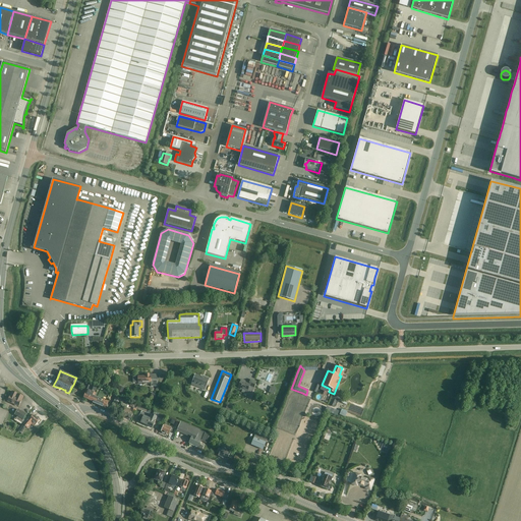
[(137,377),(133,377),(133,383),(137,383),(142,383),(143,385),(147,384),(147,383),(151,383),(151,387),(157,387),(157,380),(151,380),(151,377),(150,377),(150,374),(146,374),(146,377),(137,377)]
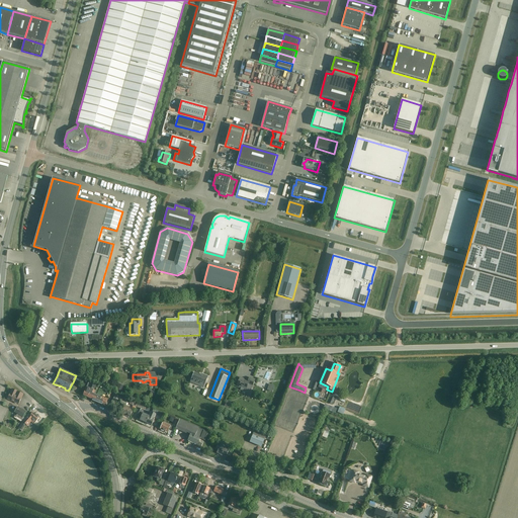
[(193,373),(190,380),(199,384),(199,386),(203,389),(208,377),(207,377),(202,375),(202,376),(199,375),(194,373),(193,373)]
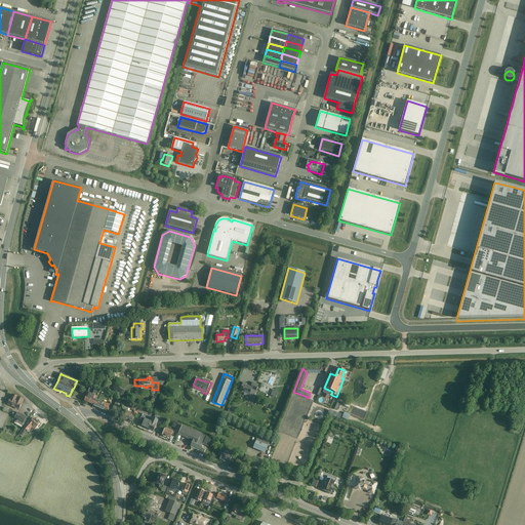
[(243,382),(239,392),(244,394),(243,396),(253,400),(256,392),(255,391),(258,386),(252,382),(251,387),(243,382)]
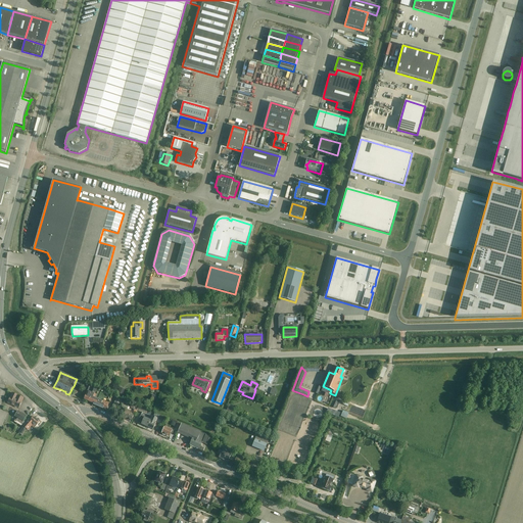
[(87,395),(84,400),(92,403),(95,398),(96,395),(97,392),(99,389),(98,389),(94,387),(92,386),(90,385),(88,391),(87,392),(86,395),(87,395)]
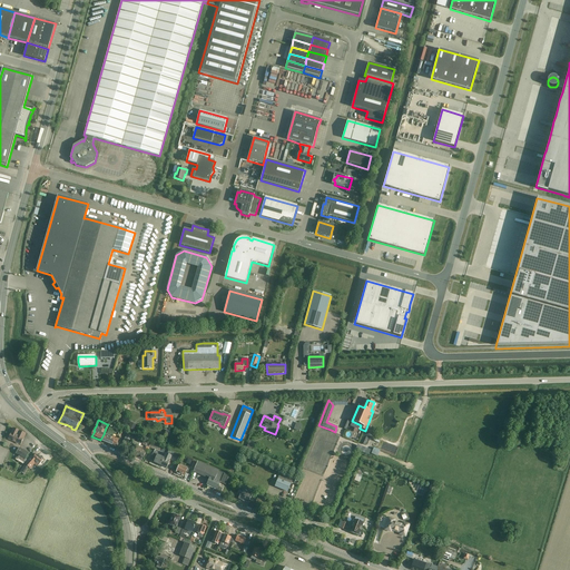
[(100,440),(100,441),(116,448),(119,440),(123,431),(108,424),(106,428),(105,431),(104,434),(100,440)]
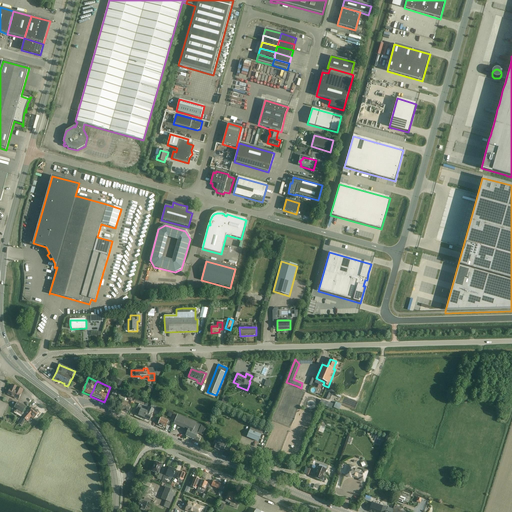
[(18,400),(23,390),(11,384),(7,395),(18,400)]
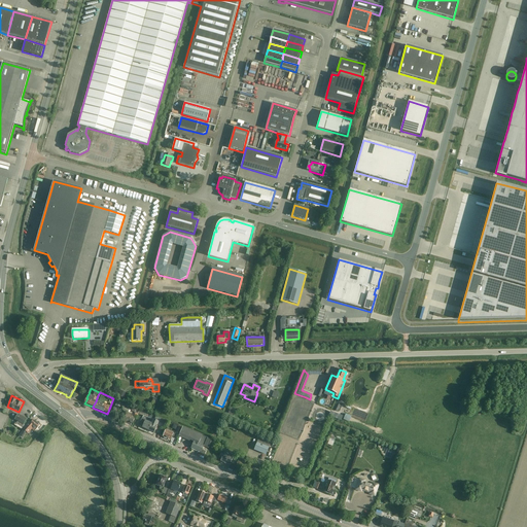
[(126,408),(128,403),(117,399),(114,408),(119,410),(120,406),(126,408)]
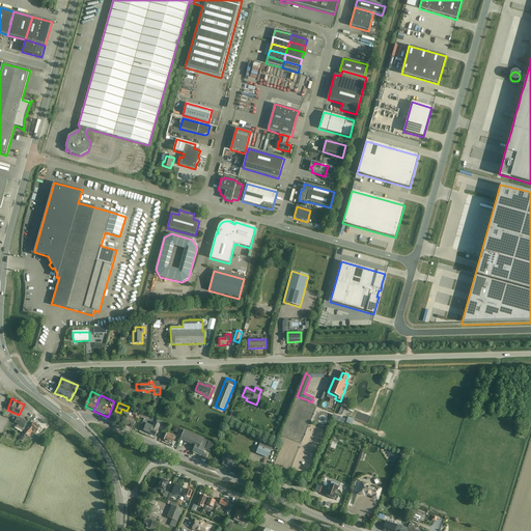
[(230,418),(235,420),(239,413),(232,411),(230,418)]
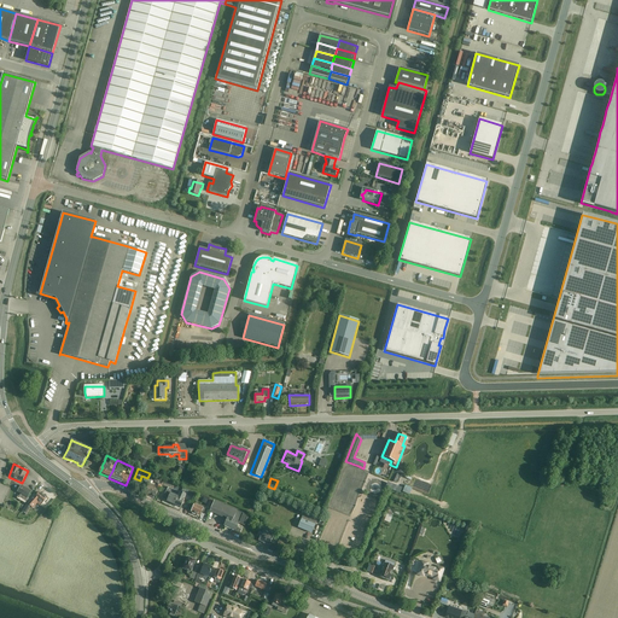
[(158,488),(150,484),(149,487),(147,487),(145,493),(155,497),(158,491),(157,490),(158,488)]
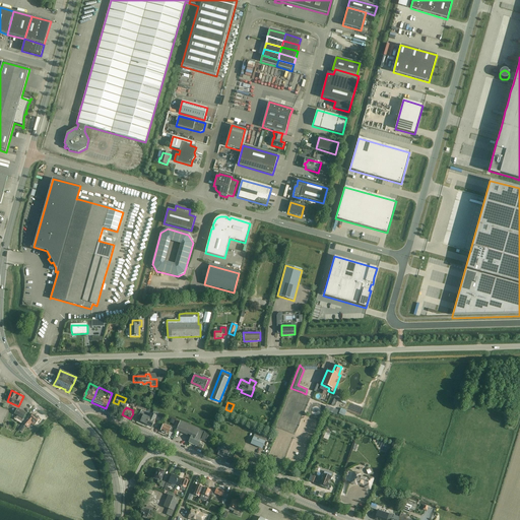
[(22,425),(24,419),(23,419),(26,413),(17,408),(14,414),(16,415),(13,419),(22,425)]
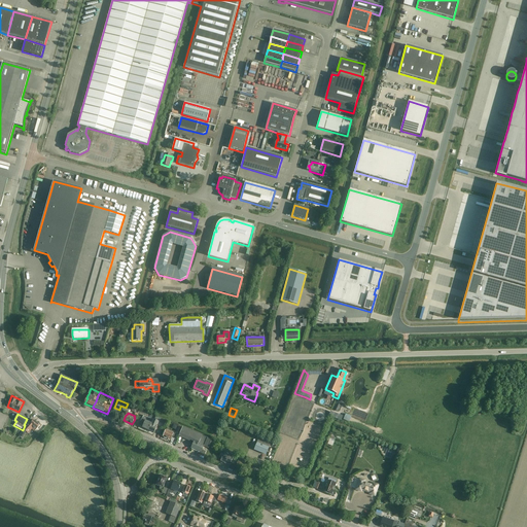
[(142,419),(139,425),(143,427),(142,428),(146,429),(148,430),(152,421),(152,420),(151,419),(143,416),(142,419)]
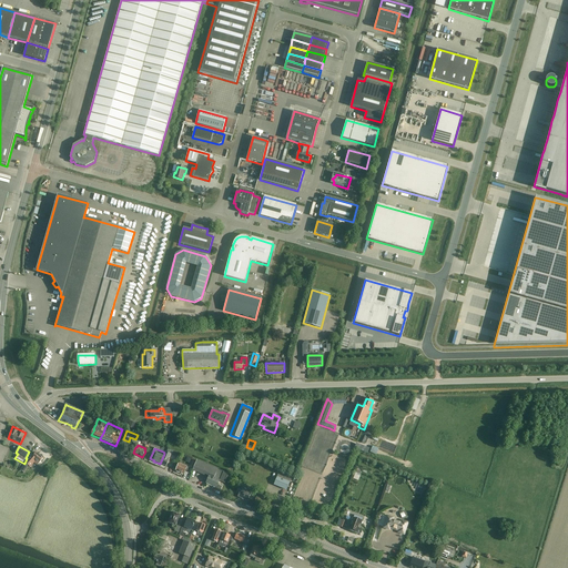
[(43,459),(36,453),(32,456),(31,454),(27,458),(24,463),(30,468),(34,463),(37,466),(43,459)]
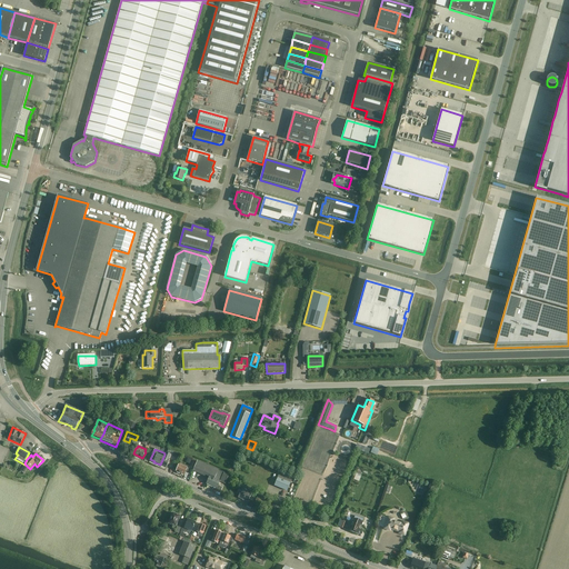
[(165,455),(160,465),(167,468),(170,460),(169,460),(171,456),(166,453),(166,455),(165,455)]
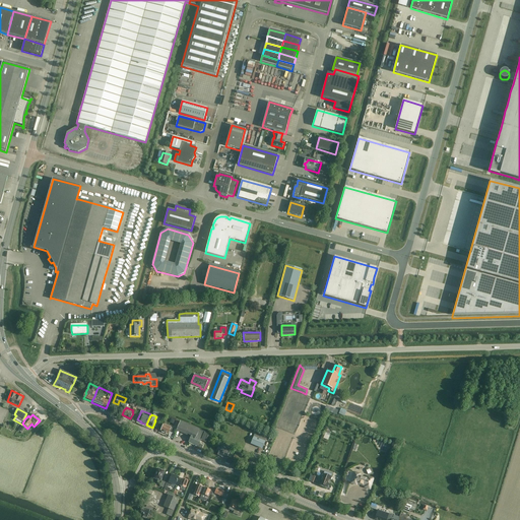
[(205,443),(209,434),(199,430),(181,421),(177,431),(187,435),(191,436),(189,443),(198,446),(200,441),(205,443)]
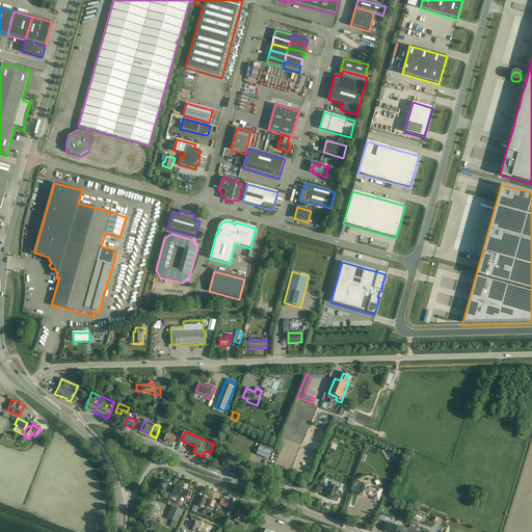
[(171,445),(175,437),(166,434),(164,441),(171,445)]
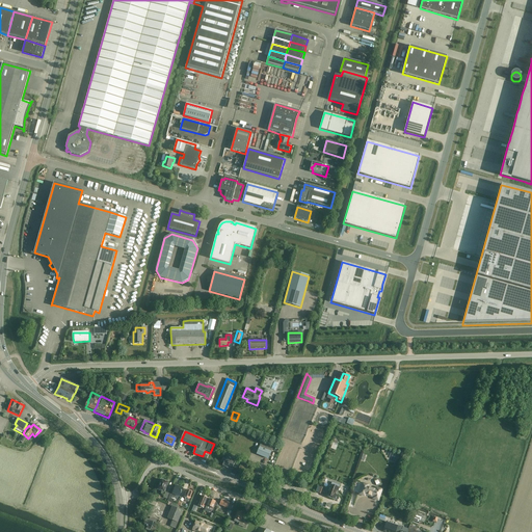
[(260,447),(257,454),(262,456),(266,458),(268,459),(270,455),(270,454),(271,452),(266,449),(264,449),(263,448),(260,447)]
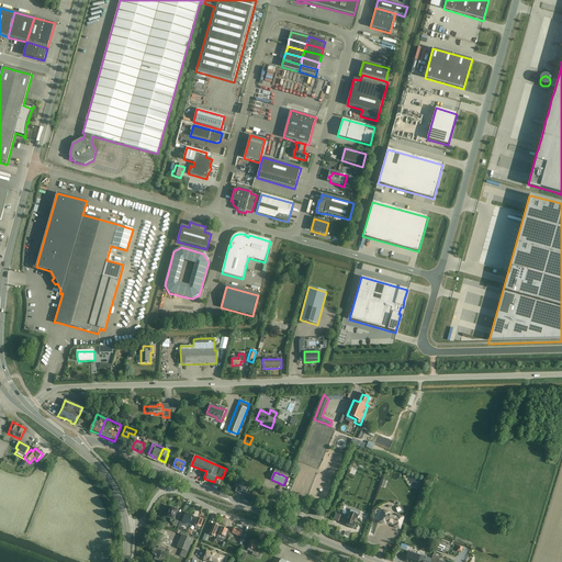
[(234,484),(233,487),(236,489),(235,492),(245,496),(246,494),(248,489),(237,483),(235,483),(234,484)]
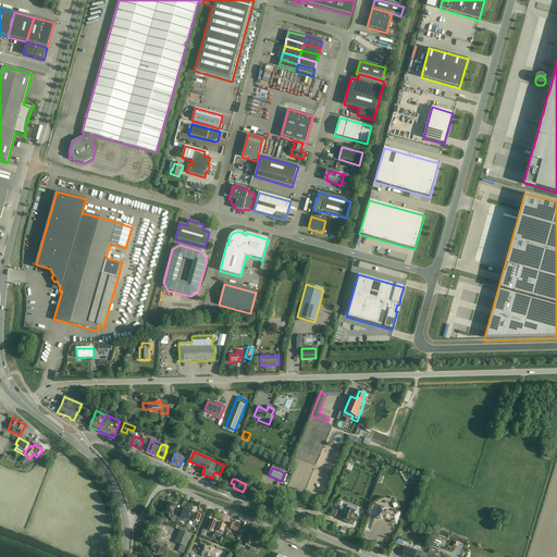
[(252,486),(249,493),(261,498),(263,493),(264,492),(252,486)]
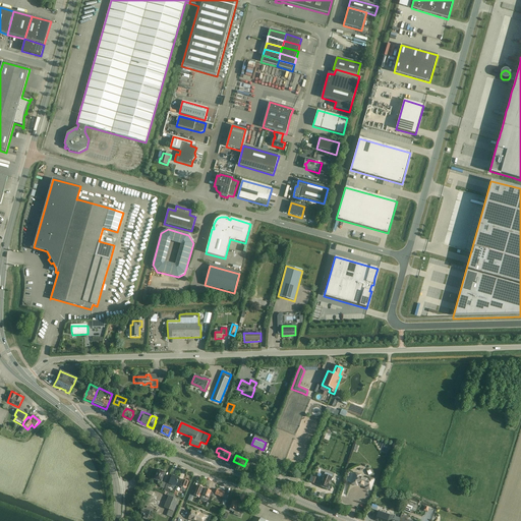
[(161,471),(160,470),(159,470),(158,470),(154,480),(158,482),(157,483),(159,484),(159,485),(160,486),(160,487),(163,489),(166,483),(161,482),(165,473),(162,471),(161,471)]
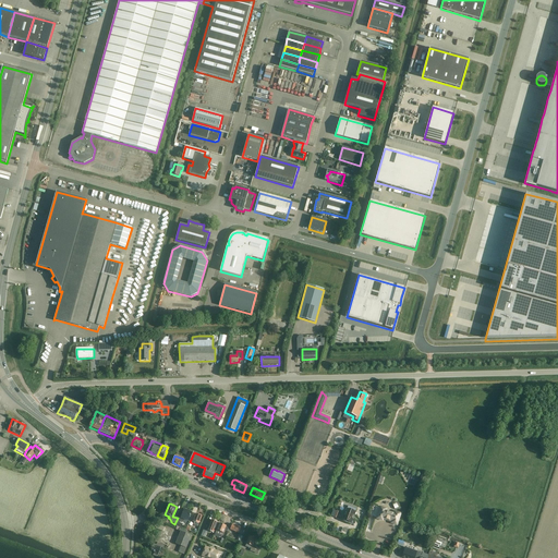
[(351,524),(353,520),(352,518),(353,516),(355,516),(356,512),(358,509),(348,506),(342,521),(351,525),(351,524)]
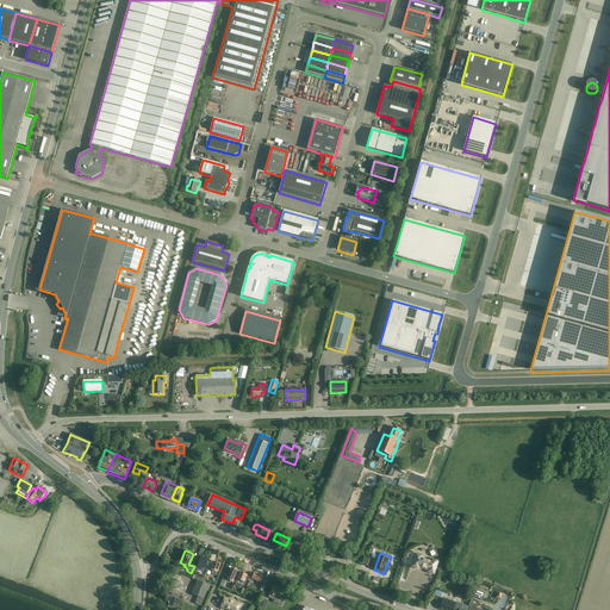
[(422,559),(422,556),(416,555),(412,567),(418,570),(419,567),(429,570),(428,572),(434,574),(437,562),(431,560),(431,562),(422,559)]
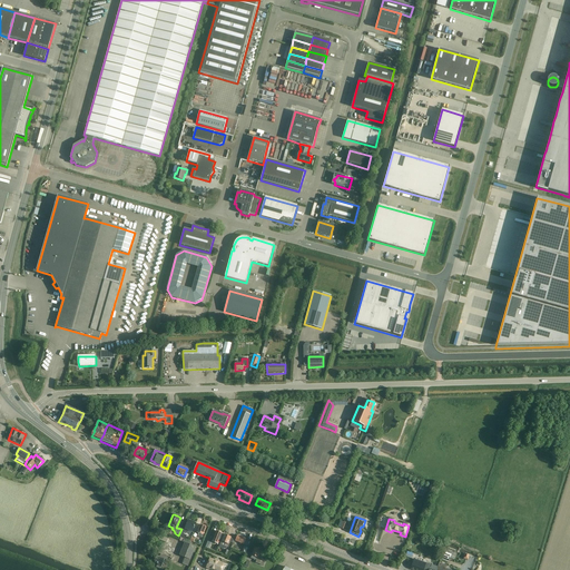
[(193,533),(196,523),(188,520),(186,524),(185,523),(182,532),(179,537),(180,538),(182,538),(184,539),(185,539),(186,539),(187,536),(184,534),(184,533),(186,534),(187,531),(193,533)]
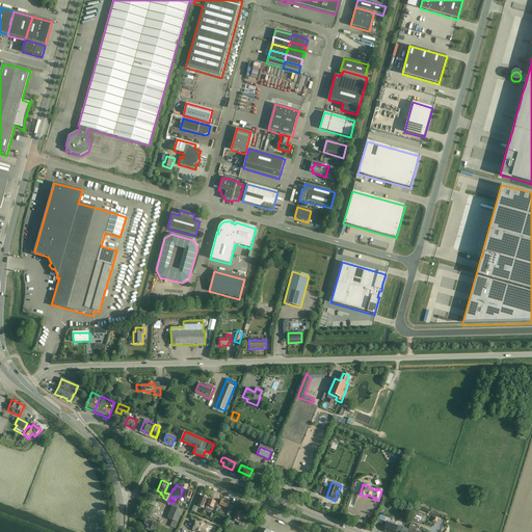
[(182,491),(181,496),(184,498),(185,498),(184,501),(188,502),(189,500),(192,493),(187,490),(186,493),(182,491)]
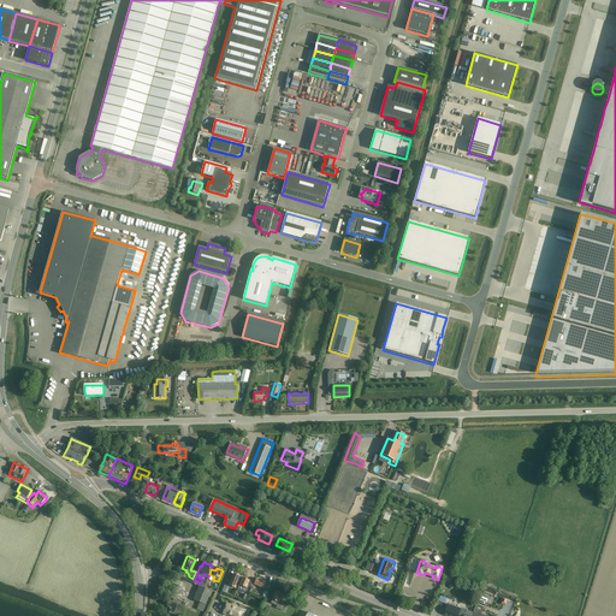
[(237,586),(241,578),(234,574),(229,586),(234,587),(235,585),(237,586)]
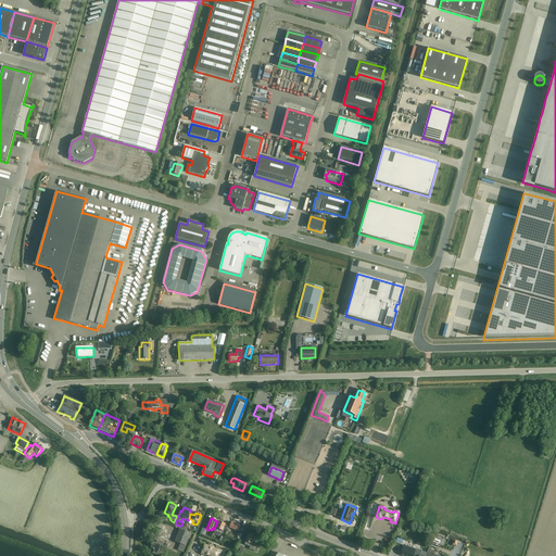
[(223,531),(226,525),(219,521),(216,529),(214,533),(218,535),(219,534),(220,534),(223,531)]
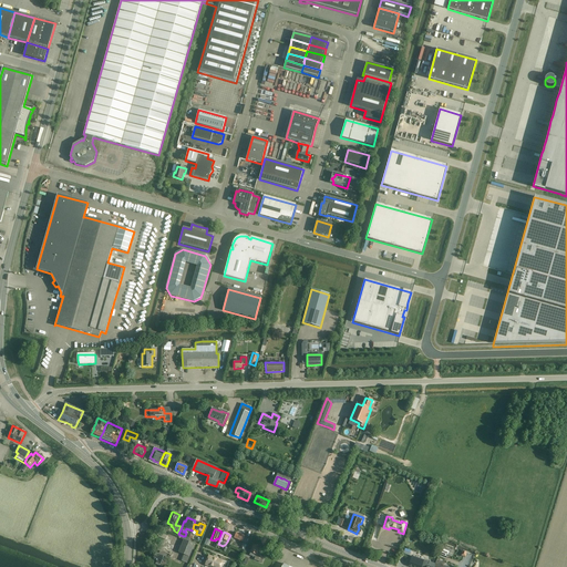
[(243,542),(245,536),(236,533),(234,538),(243,542)]
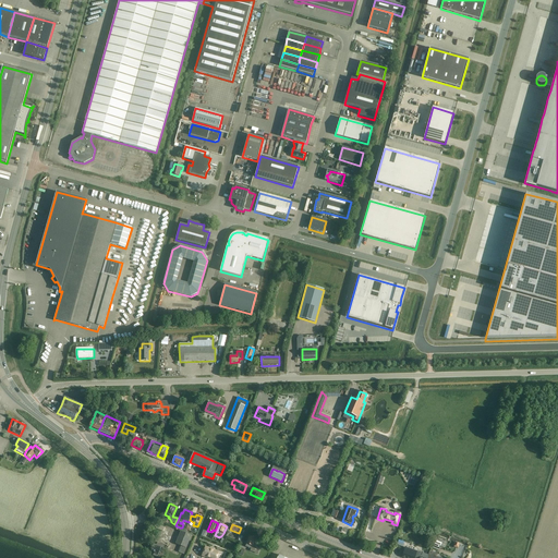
[(177,526),(176,530),(179,531),(180,532),(176,544),(180,546),(177,552),(179,553),(184,555),(186,548),(186,549),(192,536),(186,534),(187,531),(182,528),(181,528),(180,528),(178,526),(177,526)]
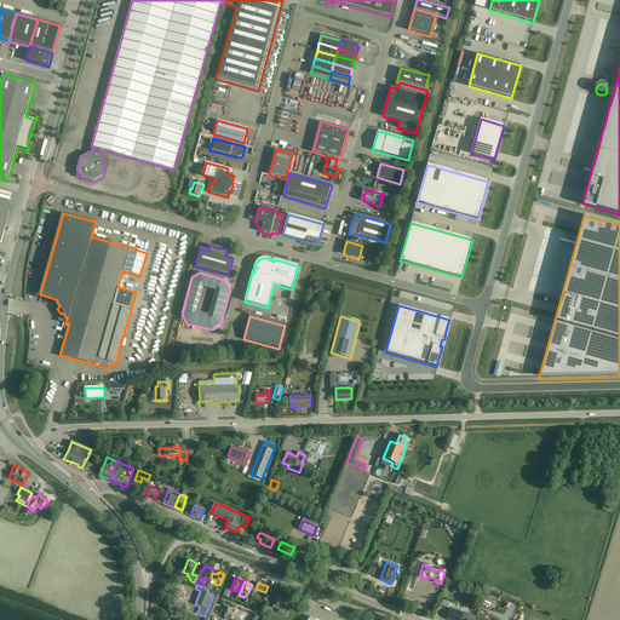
[(286,616),(288,610),(281,607),(283,600),(277,596),(274,604),(273,608),(279,610),(277,613),(286,616)]
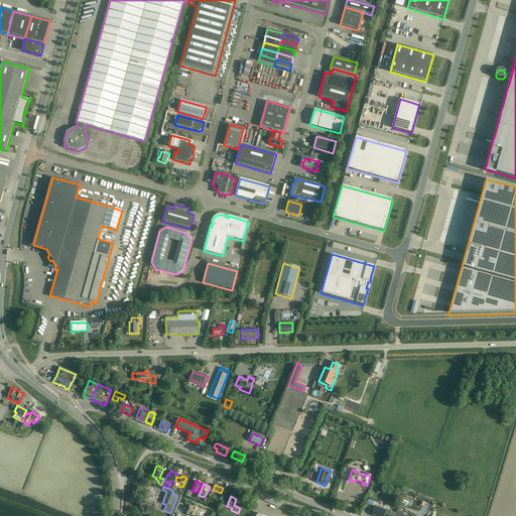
[(403,497),(402,500),(408,502),(407,505),(410,506),(412,500),(403,497)]
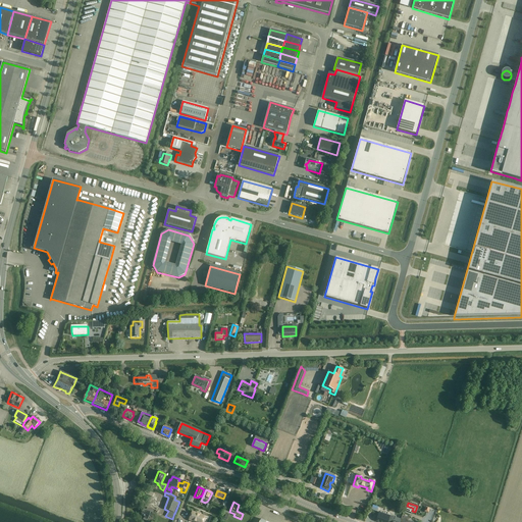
[(154,510),(147,507),(146,510),(143,509),(141,515),(144,516),(143,519),(147,521),(151,512),(153,513),(154,510)]
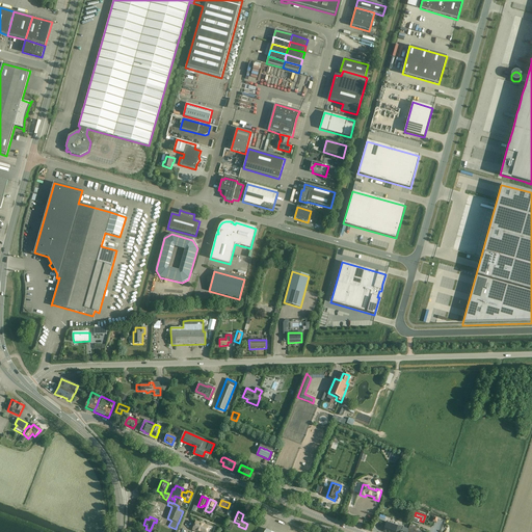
[(201,524),(196,522),(192,530),(197,531),(206,531),(208,527),(204,525),(201,523),(201,524)]
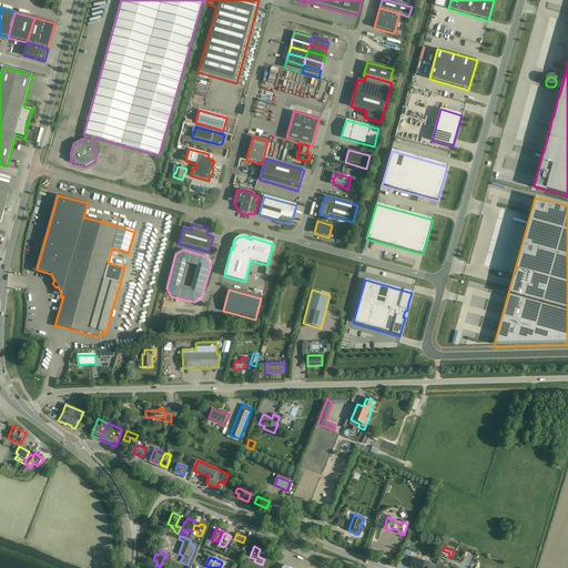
[(409,565),(408,567),(435,567),(436,567),(436,565),(428,563),(425,561),(424,560),(413,557),(409,565)]
